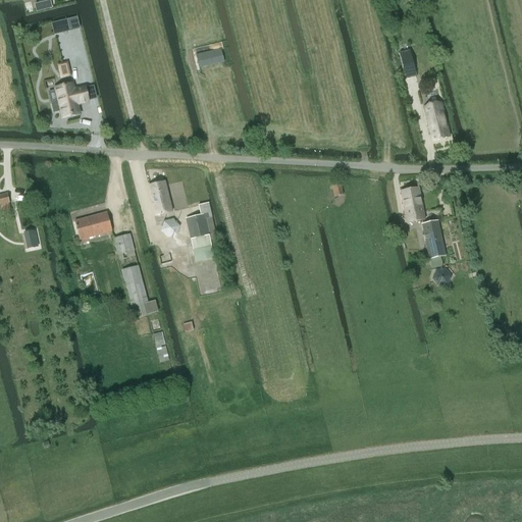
[(36,12),(52,8),(50,0),(35,4),(36,12)]
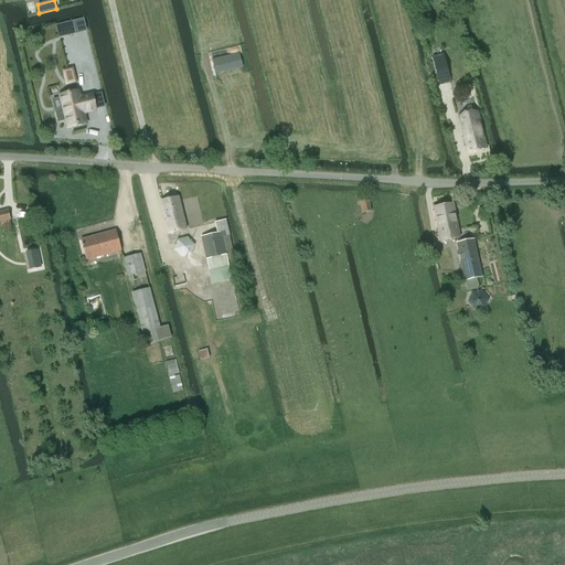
[(215,72),(242,65),(238,53),(212,60),(215,72)]
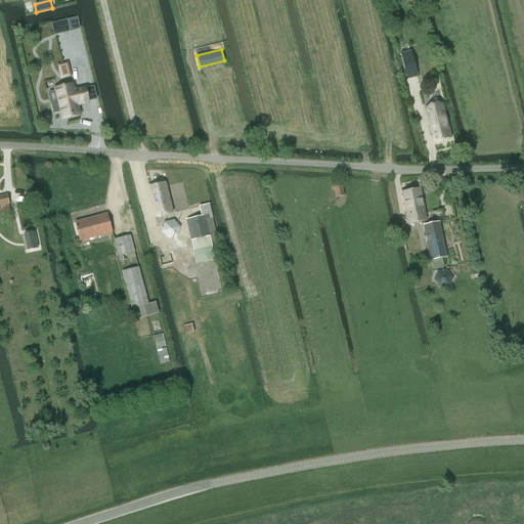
[(411,51),(401,54),(405,71),(416,69),(411,51)]
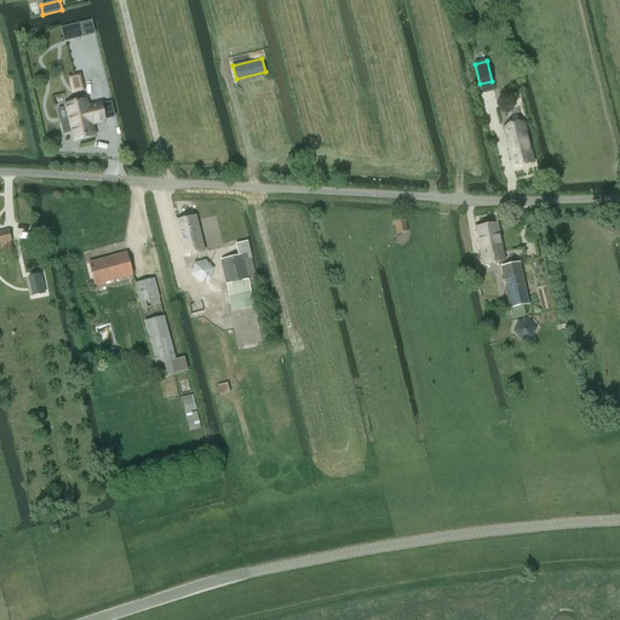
[(69,121),(62,124),(64,135),(72,132),(74,142),(95,137),(92,125),(104,121),(101,104),(87,108),(86,101),(65,105),(69,121)]
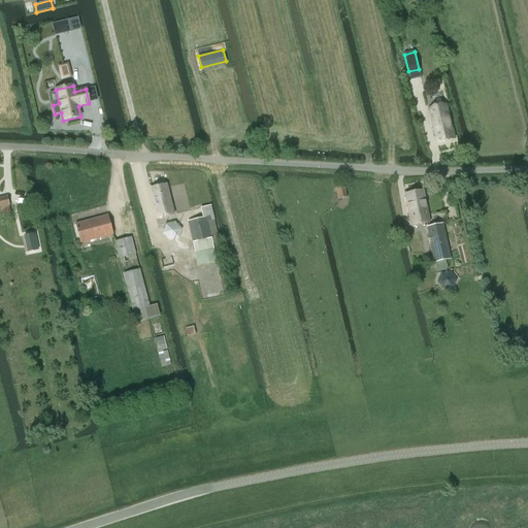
[(446,105),(429,109),(437,143),(454,139),(446,105)]
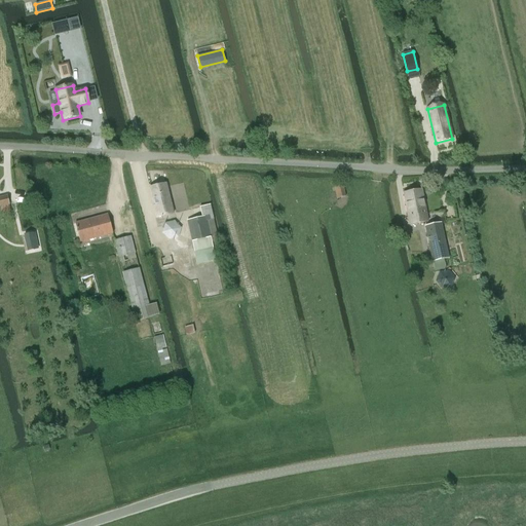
[(150,187),(157,218),(174,215),(166,184),(150,187)]
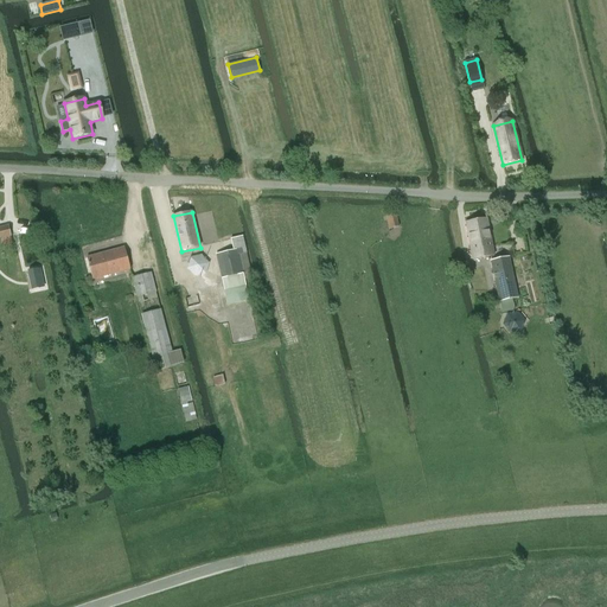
[(387,215),(389,229),(400,227),(396,213),(387,215)]
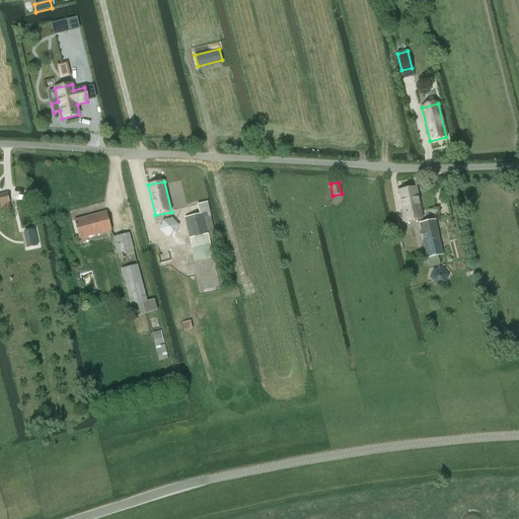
[(404,222),(423,218),(417,187),(398,191),(404,222)]
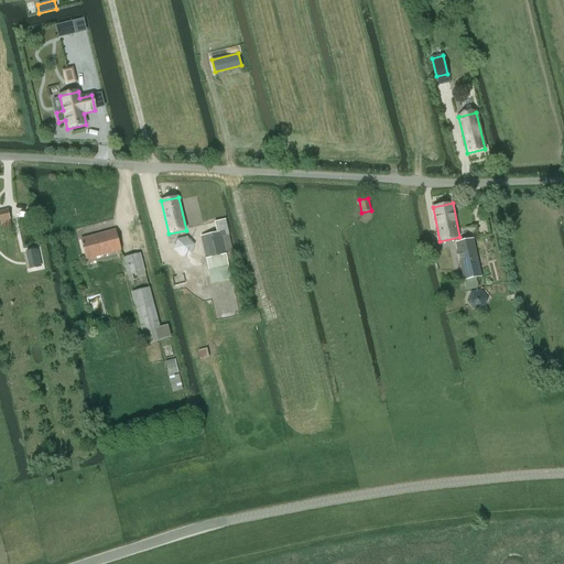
[(0,223),(10,220),(8,210),(0,212),(0,223)]
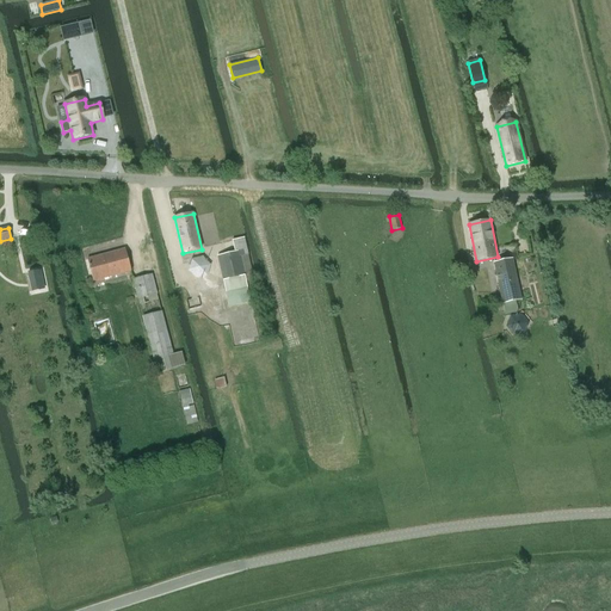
[(234,252),(217,255),(226,292),(247,288),(246,282),(252,279),(244,239),(233,241),(234,252)]
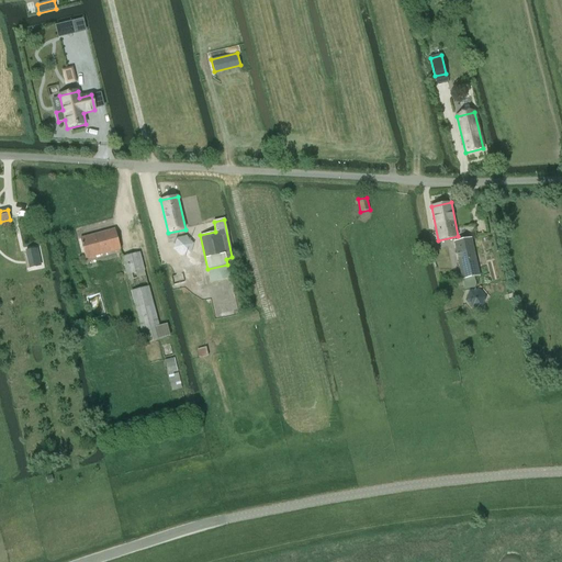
[(86,259),(121,249),(115,229),(80,238),(86,259)]
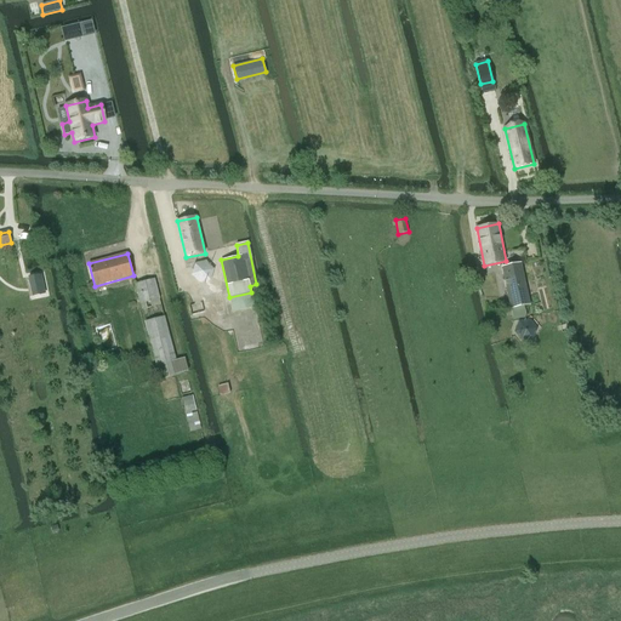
[(520,265),(501,268),(510,309),(529,305),(520,265)]
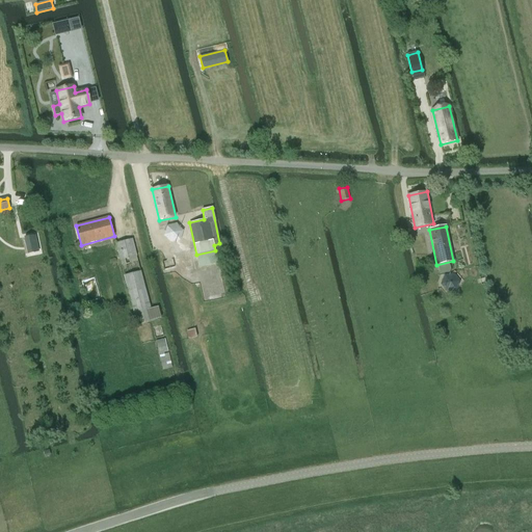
[(115,244),(120,261),(122,266),(137,262),(136,257),(132,240),(115,244)]
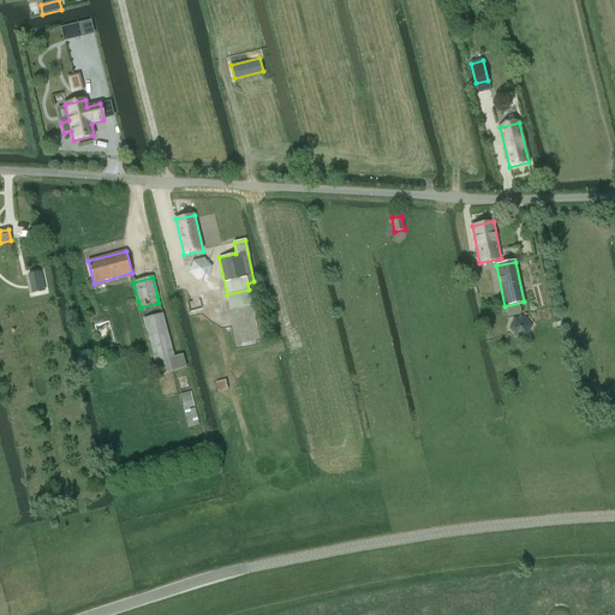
[(159,376),(178,371),(162,315),(144,320),(159,376)]
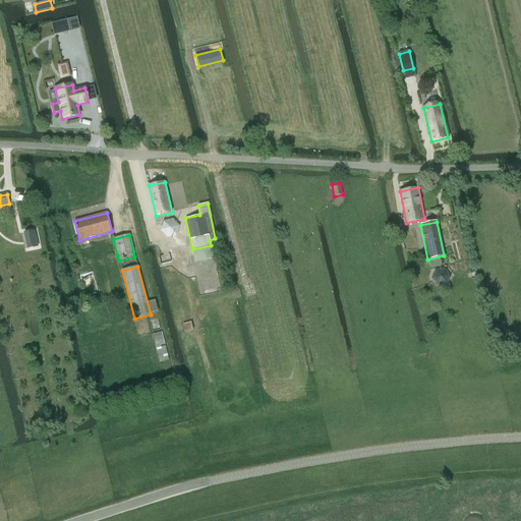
[(190,322),(182,324),(184,331),(192,330),(190,322)]
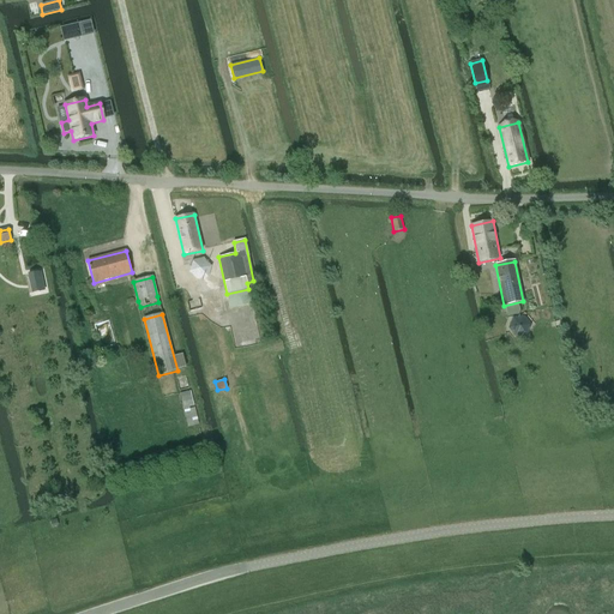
[(180,393),(187,427),(198,425),(191,391),(180,393)]
